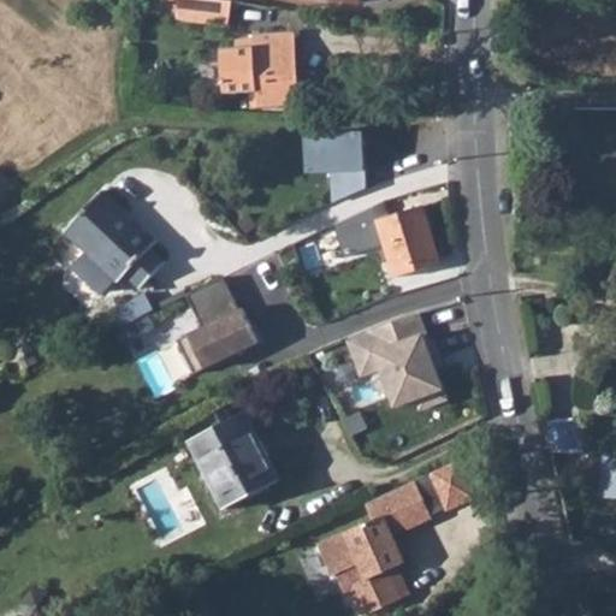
[(230,1),(218,0),(181,0),(179,16),(227,23),(230,1)]
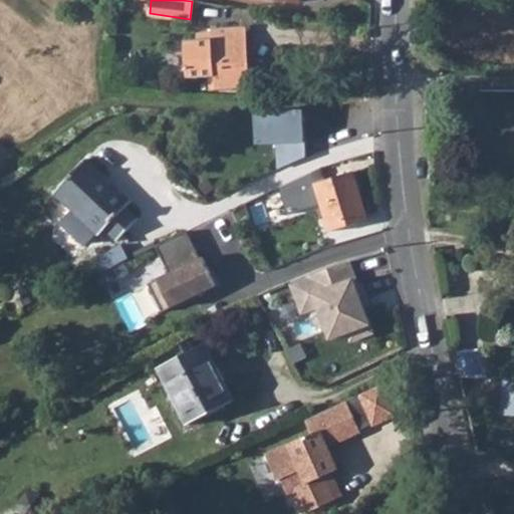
[(244,24),(211,25),(212,35),(184,37),(187,75),(214,73),(215,86),(248,83),(244,24)]
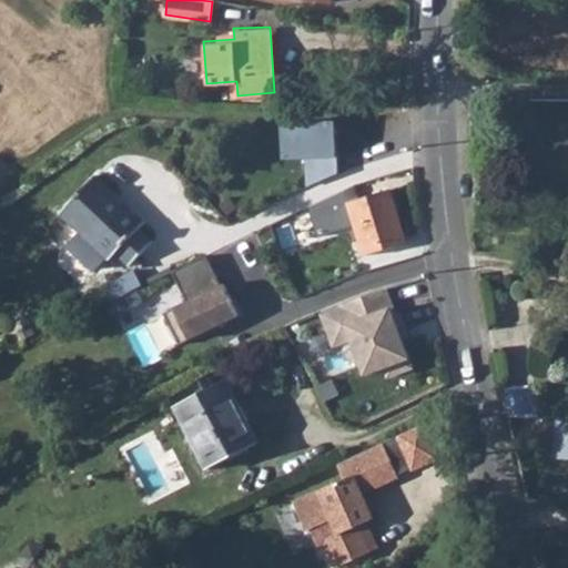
[(333,178),(328,125),(271,125),(273,162),(304,163),(303,188),(333,178)]
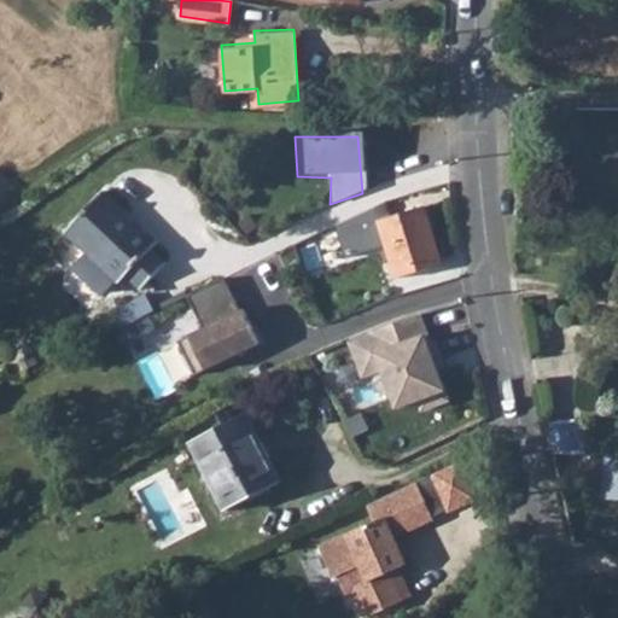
[(98,187),(63,228),(115,278),(123,270),(139,284),(146,275),(159,258),(146,246),(152,238),(98,187)]
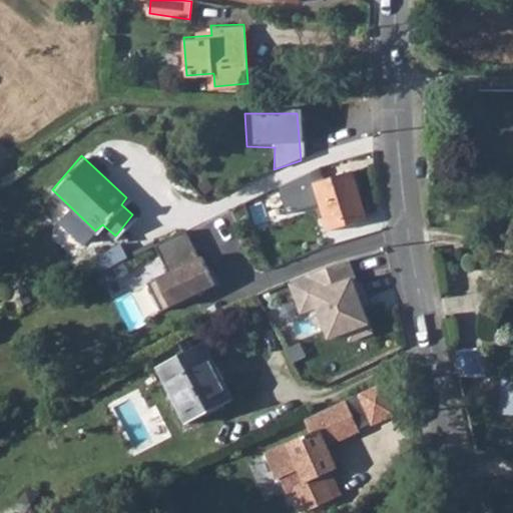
[(319,169),(278,186),(287,213),(321,205),(329,232),(366,221),(352,172),(324,180),(319,169)]
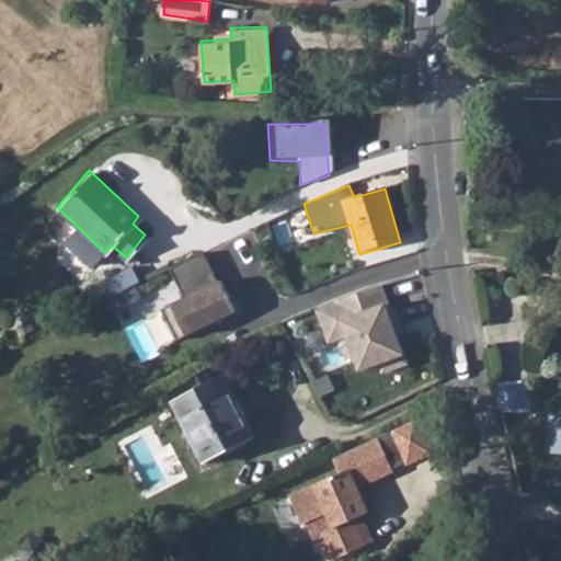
[(219,283),(204,253),(171,271),(186,300),(163,311),(180,342),(235,313),(228,300),(230,298),(221,282),(219,283)]
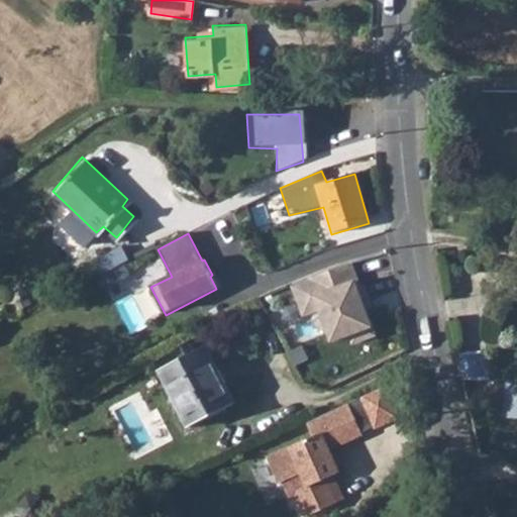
[(104,272),(132,260),(125,244),(97,256),(104,272)]
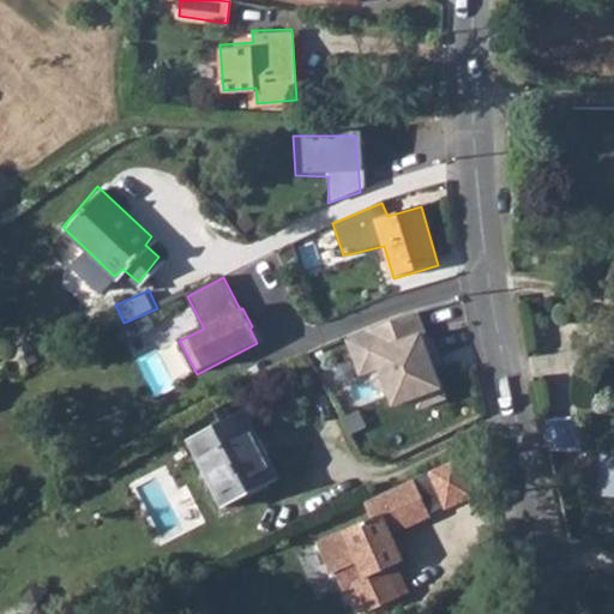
[(413,312),(339,341),(356,379),(368,374),(384,410),(409,402),(414,413),(446,398),(413,312)]
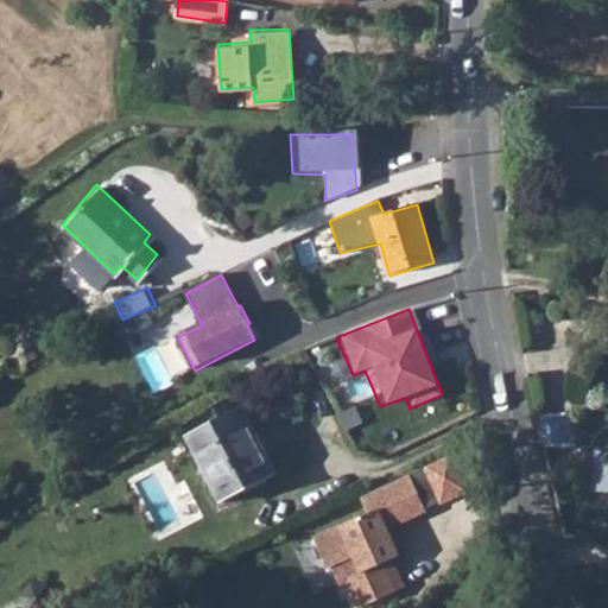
[(241,406),(188,435),(222,502),(277,474),(241,406)]
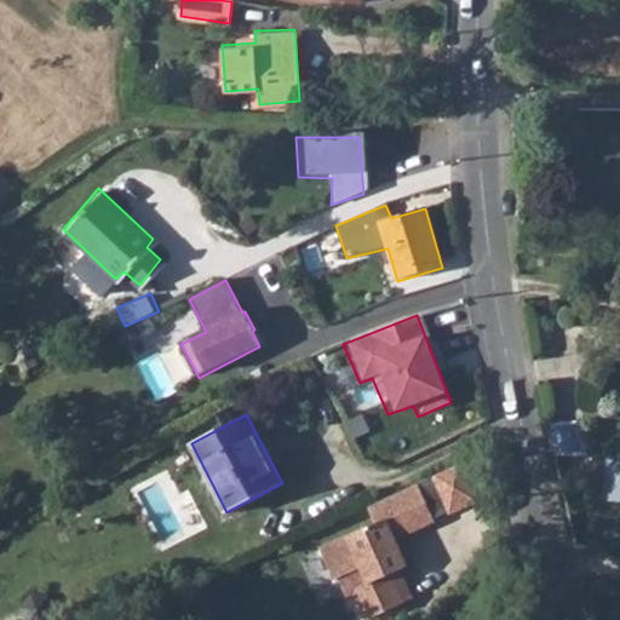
[(619,459),(609,459),(608,475),(619,476),(619,459)]
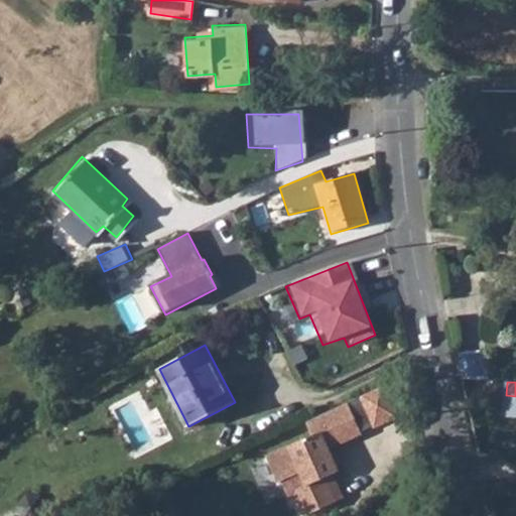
[(515,403),(505,403),(505,417),(515,417),(515,403)]
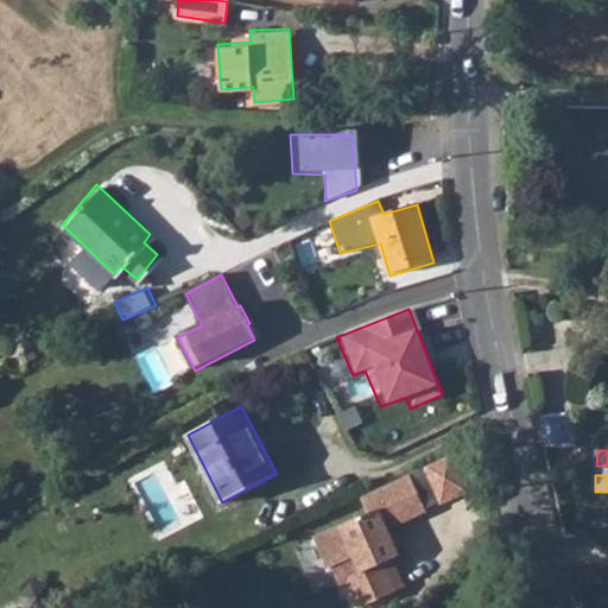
[(377,507),(342,523),(361,569),(348,576),(360,605),(393,589),(388,577),(381,562),(396,553),(394,550),(377,507)]
